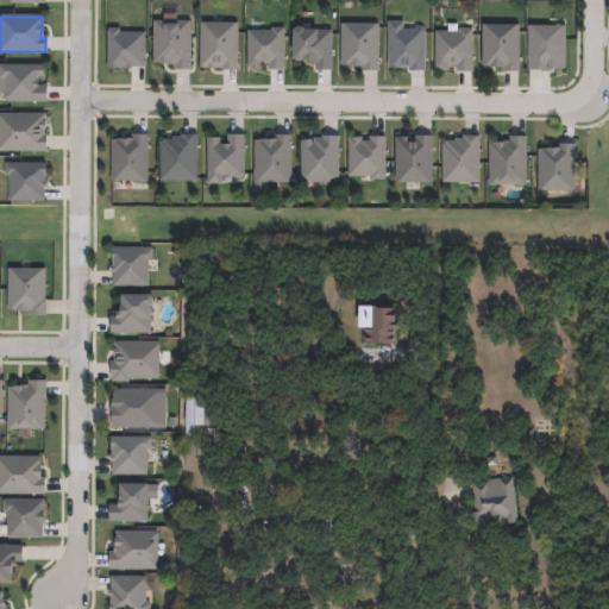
[(190,23),(190,69),(175,69),(175,63),(154,62),(154,23),(190,23)]
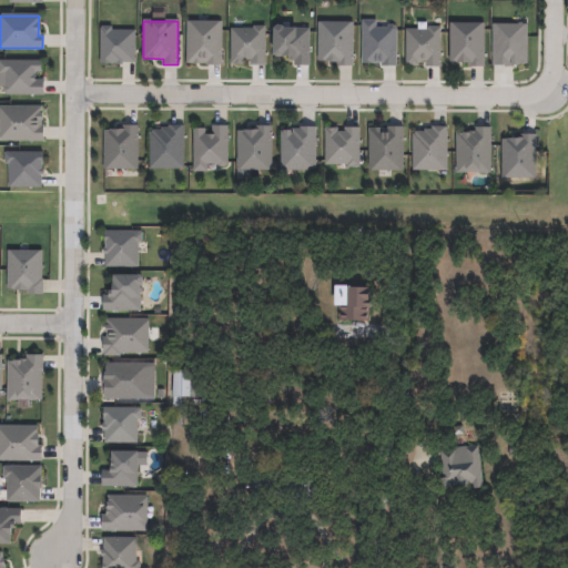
[(377,21),(377,29),(387,29),(389,27),(394,27),(396,29),(397,66),(382,66),(382,62),(363,62),(362,22),(377,21)]
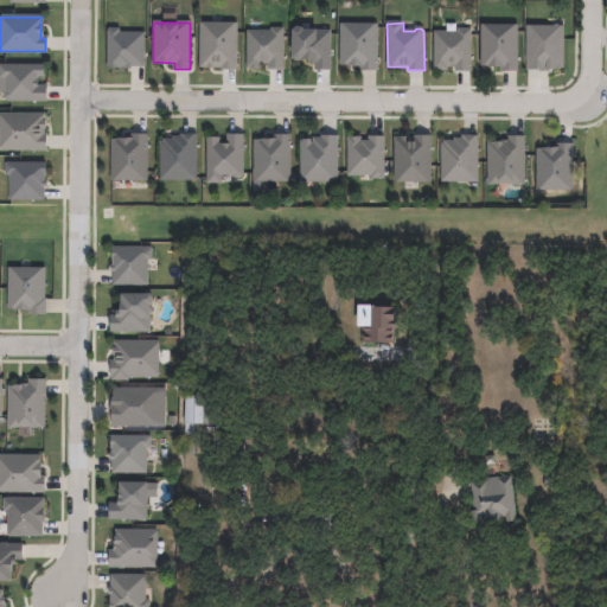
[(237,24),(237,69),(221,69),(221,68),(199,68),(199,24),(237,24)]
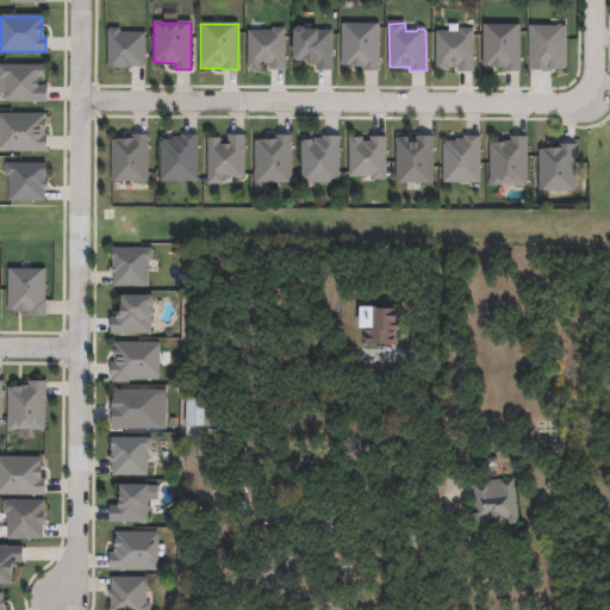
[(379,25),(379,70),(363,70),(362,64),(342,64),(341,26),(379,25)]
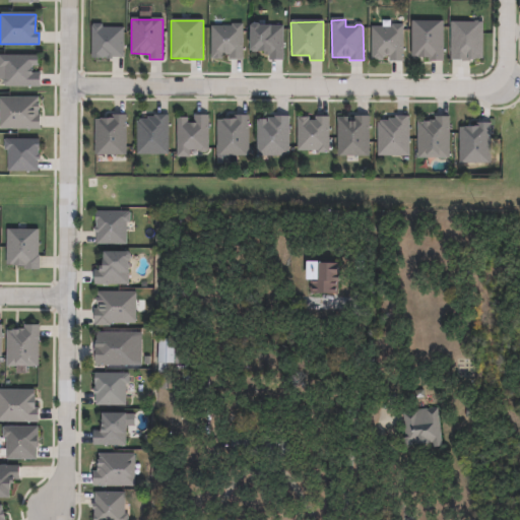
[(444,22),(444,61),(430,61),(430,56),(412,56),(412,23),(444,22)]
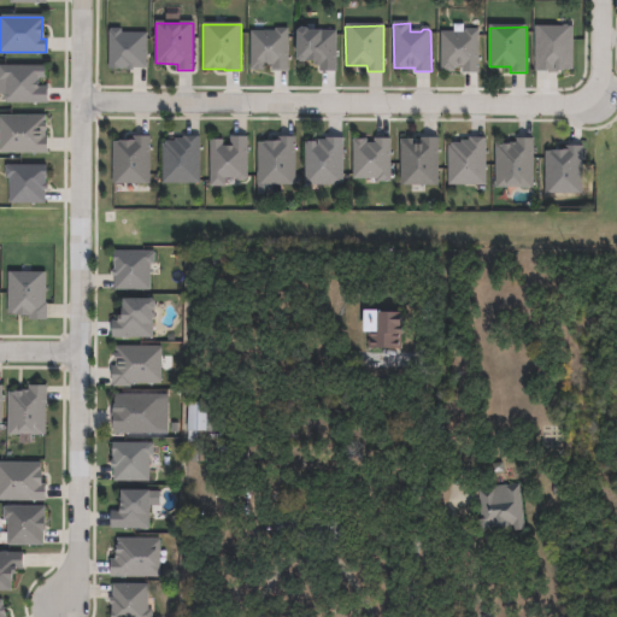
[(559,69),(559,72),(548,72),(548,70),(535,70),(535,28),(574,28),(575,69),(559,69)]
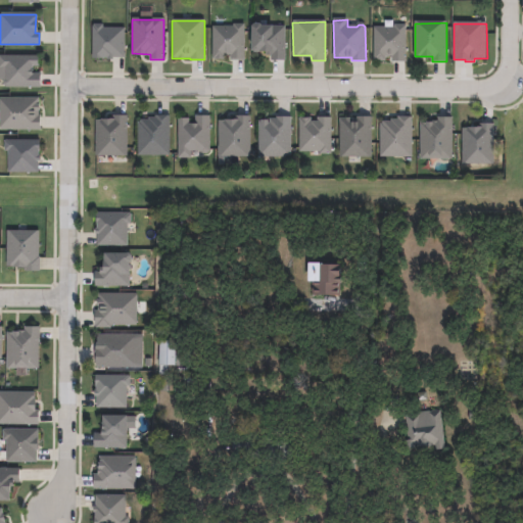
[(244,26),(244,59),(231,59),(231,54),(224,54),(224,58),(212,58),(212,28),(233,28),(233,25),(244,26)]
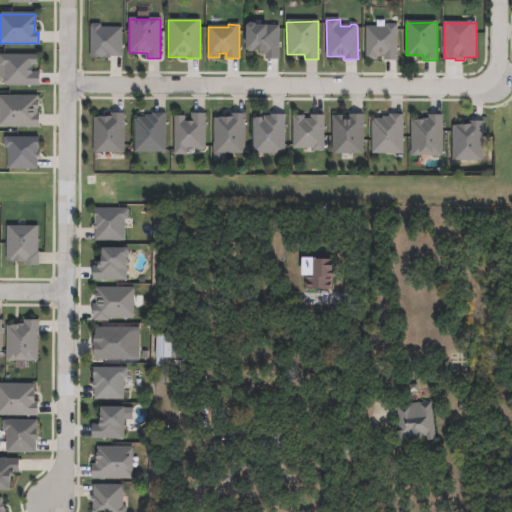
[(100,25),(100,28),(122,28),(122,55),(111,55),(111,58),(105,58),(105,57),(90,57),(90,27),(91,27),(91,25),(100,25)]
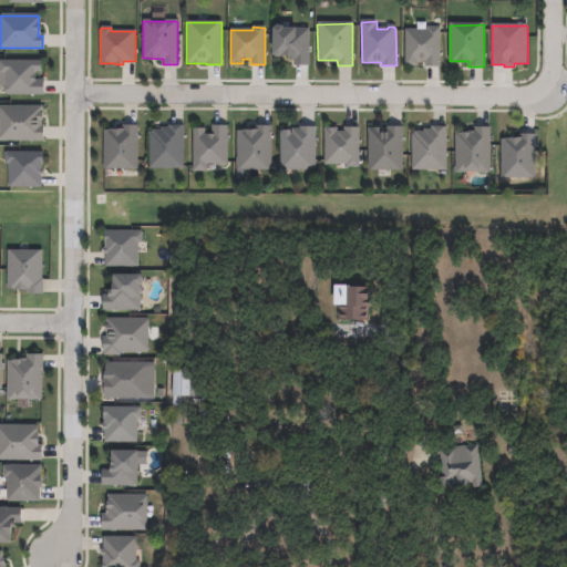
[(280,29),(282,30),(308,30),(308,65),(295,65),(295,58),(271,58),(272,31),(275,29),(280,29)]
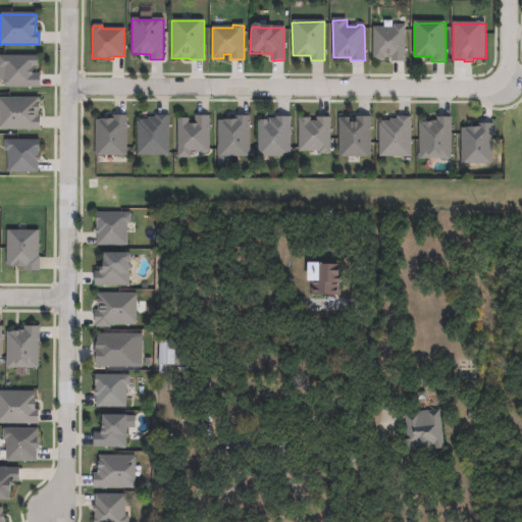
[(405,27),(405,61),(392,61),(392,56),(384,56),(384,59),(373,60),(373,29),(394,29),(394,27),(405,27)]
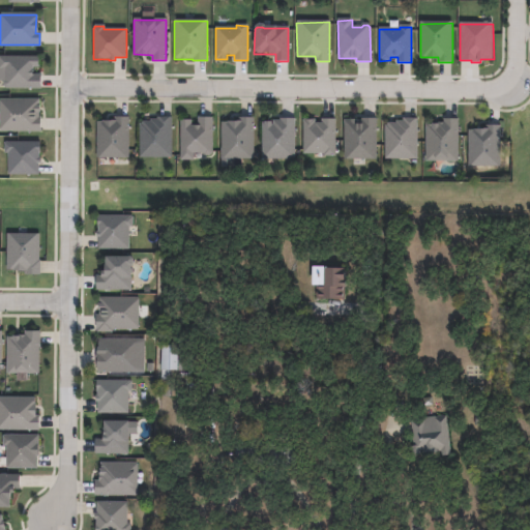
[(32,67),(32,74),(40,74),(40,88),(5,88),(3,85),(3,83),(5,80),(5,68),(0,68),(0,56),(38,56),(38,67),(32,67)]
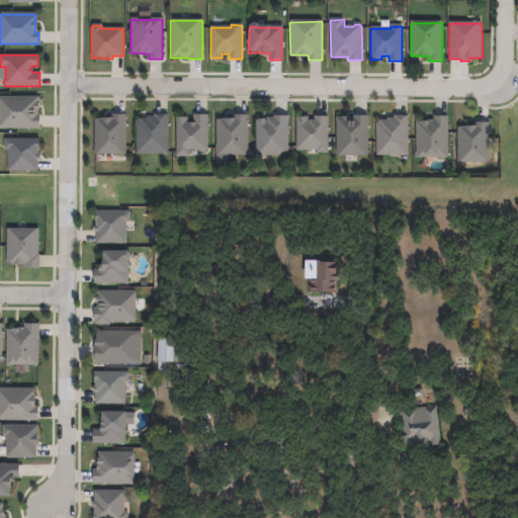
[(0,96),(37,96),(37,114),(39,114),(39,128),(0,128),(0,96)]
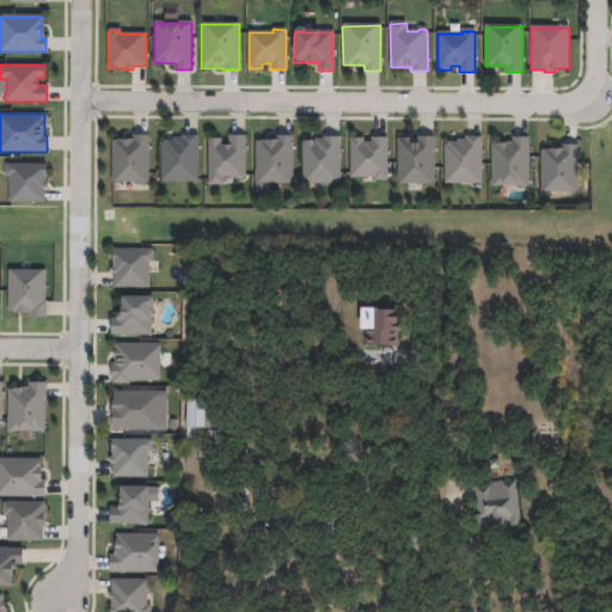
[(199,182),(160,182),(160,142),(164,142),(164,140),(173,140),(173,138),(182,138),(182,134),(199,135),(199,182)]
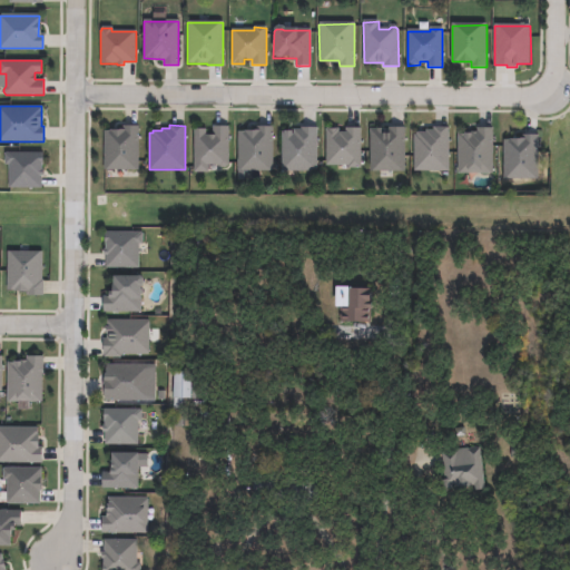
[(138,169),(104,169),(104,130),(123,131),(123,126),(138,126),(138,169)]
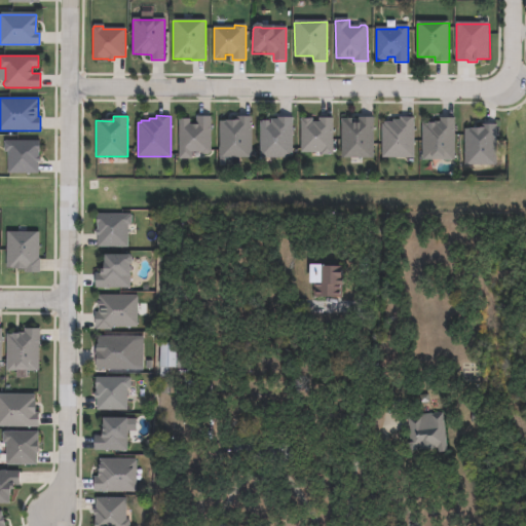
[(211,116),(211,151),(209,154),(204,154),(200,151),(191,151),(191,158),(179,158),(179,118),(189,118),(189,123),(196,123),(196,116),(211,116)]
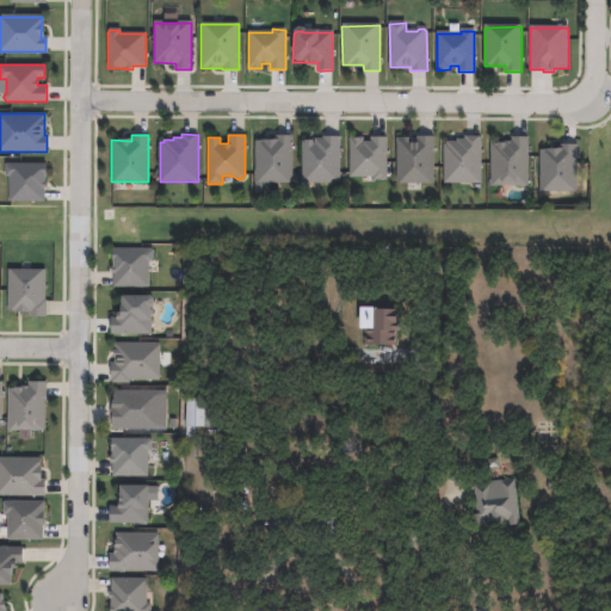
[(292,181),(255,181),(255,140),(276,140),(276,135),(292,135),(292,181)]
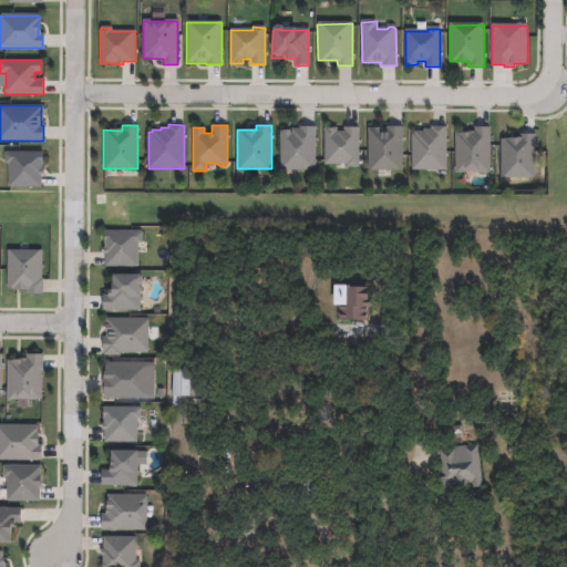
[(402,125),(402,169),(368,169),(368,129),(382,129),(382,132),(387,132),(387,125),(402,125)]
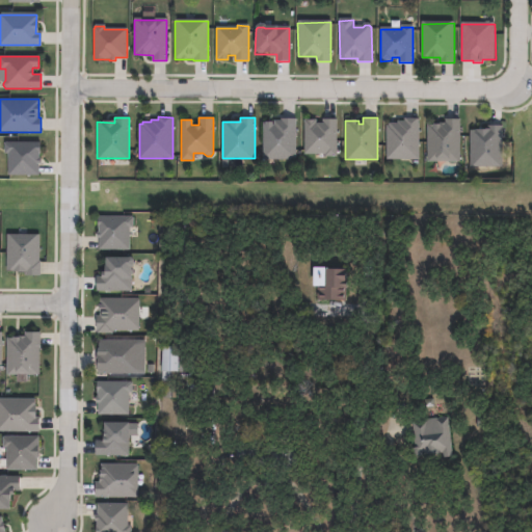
[(296,118),(296,158),(263,158),(263,123),(265,123),(265,122),(272,122),(272,125),(273,125),(273,120),(281,120),(281,118),(296,118)]
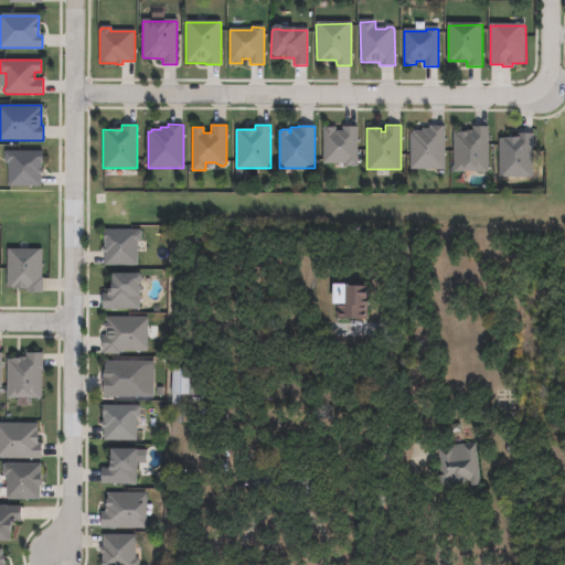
[(358,126),(356,166),(345,166),(345,163),(322,162),(323,126),(336,127),(336,130),(342,130),(342,126),(358,126)]
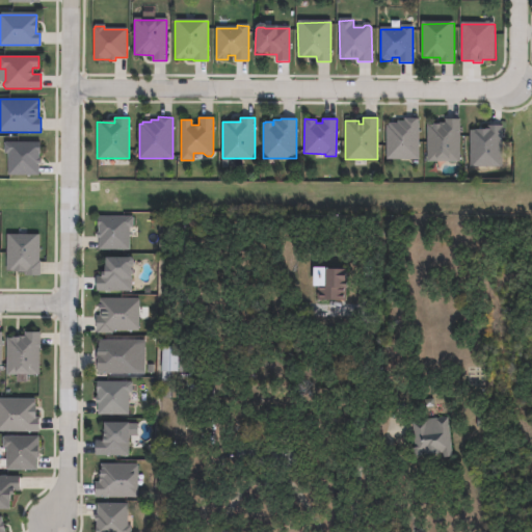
[(419,159),(387,159),(387,125),(389,125),(389,123),(397,123),(397,121),(404,121),(404,118),(419,118),(419,159)]
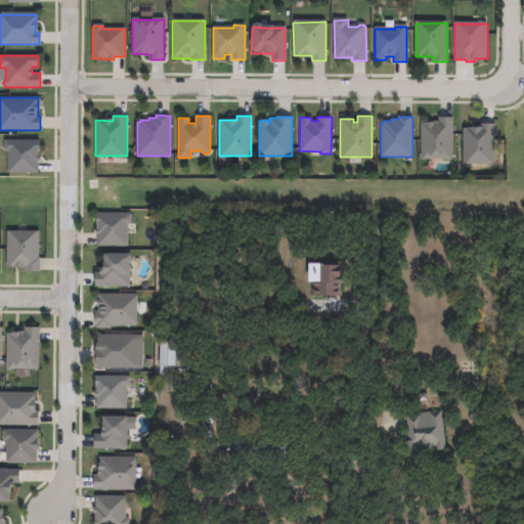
[(452,159),(421,159),(421,123),(427,123),(427,122),(433,122),(433,120),(439,120),(439,117),(453,117),(452,159)]
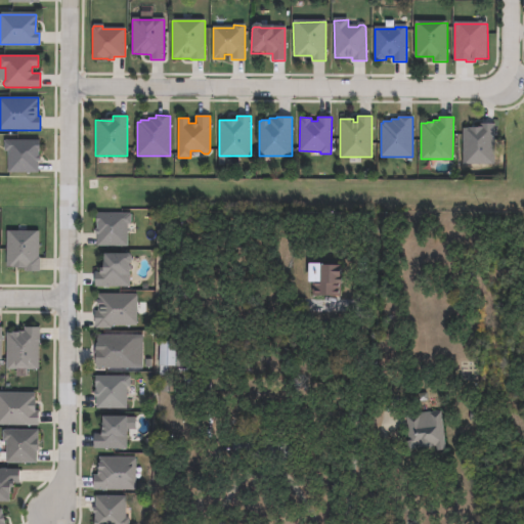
[(494,164),(463,164),(464,128),(482,128),(482,123),(495,123),(494,164)]
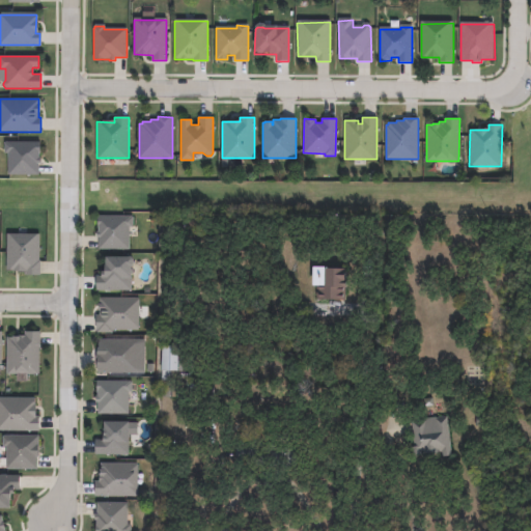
[(38,150),(38,158),(39,158),(39,163),(38,163),(38,174),(7,174),(7,152),(4,152),(4,142),(6,142),(6,141),(39,142),(39,150),(38,150)]
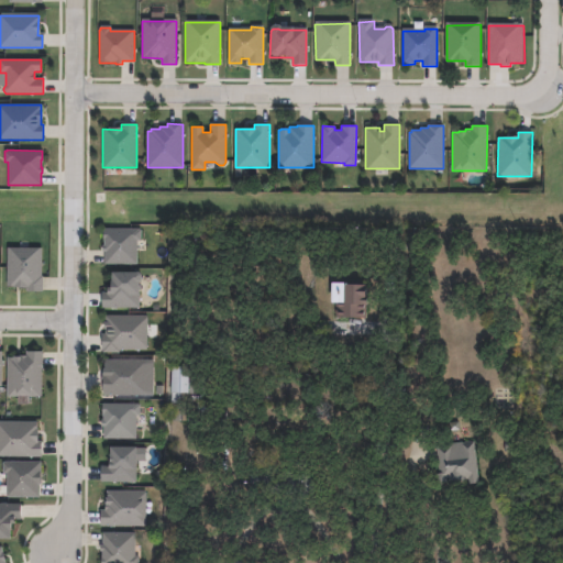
[(139,229),(139,231),(141,231),(141,241),(136,241),(136,264),(105,264),(105,252),(101,252),(101,245),(103,245),(103,241),(103,229),(139,229)]
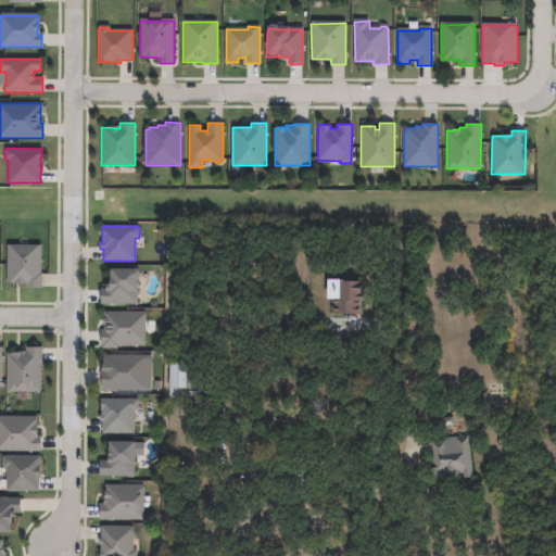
[(40,245),(40,273),(42,273),(42,288),(28,288),(28,282),(7,282),(8,245),(40,245)]
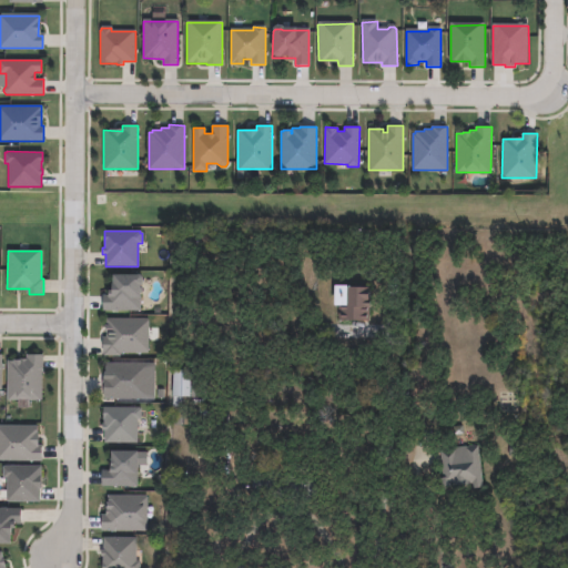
[(139,285),(139,297),(140,297),(140,311),(103,311),(103,295),(107,295),(107,290),(110,290),(110,283),(111,283),(111,274),(139,274),(141,276),(141,283),(139,285)]
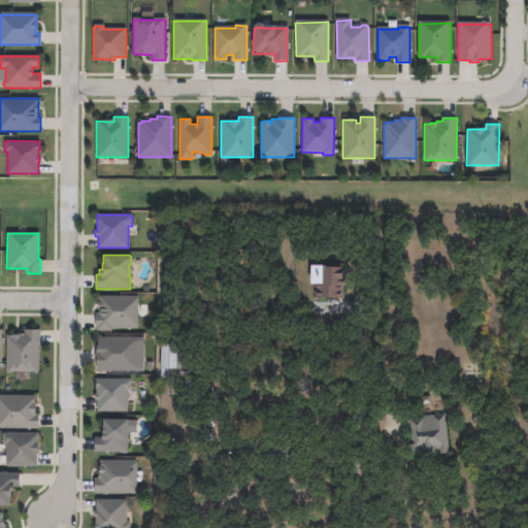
[(358,261),(359,283),(352,282),(352,301),(317,297),(316,261),(358,261)]
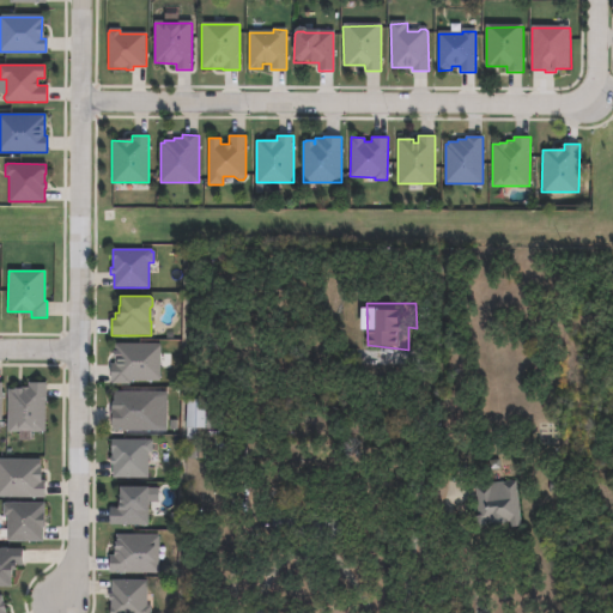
[(159,344),(159,381),(129,381),(129,384),(111,384),(111,381),(110,381),(110,364),(115,364),(115,358),(113,358),(113,351),(114,351),(114,344),(159,344)]
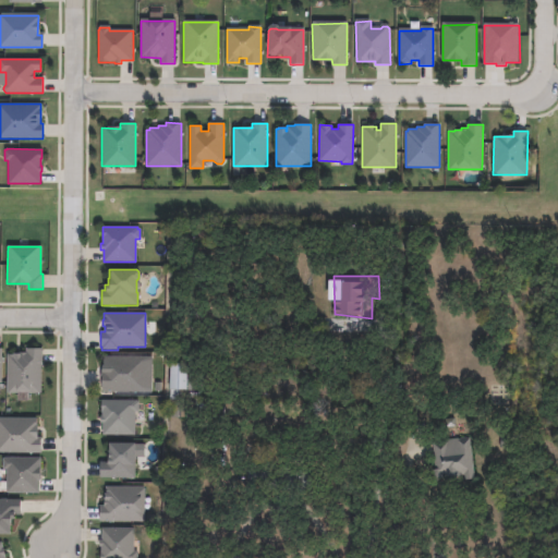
[(41,349),(40,393),(7,392),(7,354),(21,355),(21,353),(25,353),(26,349),(41,349)]
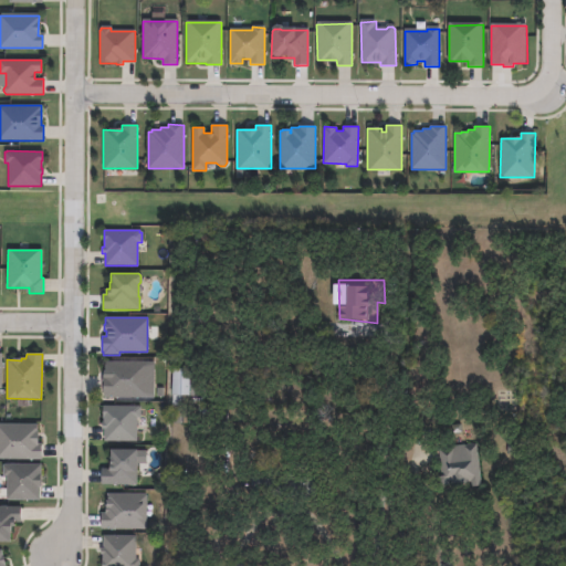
[(145,397),(103,397),(103,370),(104,370),(104,363),(145,363),(145,397)]
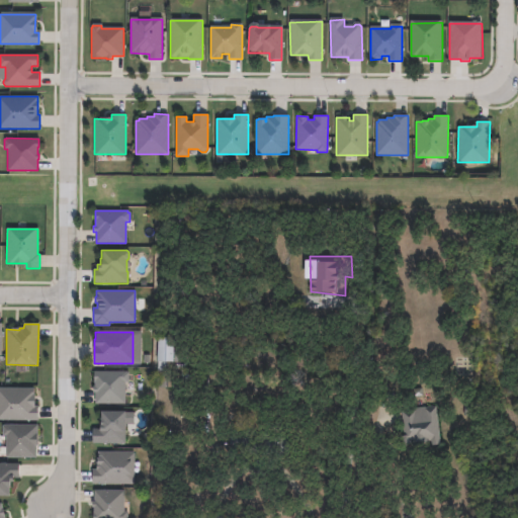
[(192,353),(190,379),(179,376),(161,374),(160,336),(175,336),(177,351),(192,353)]
